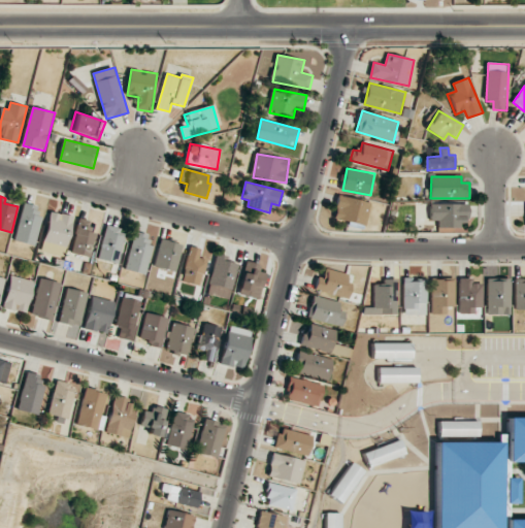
[(368,224),(371,201),(339,196),(335,219),(368,224)]
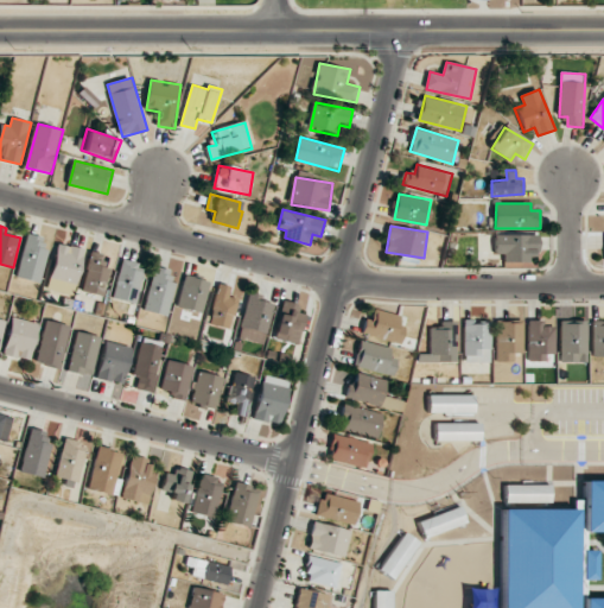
[(42,283),(50,248),(44,247),(45,238),(30,234),(18,277),(42,283)]
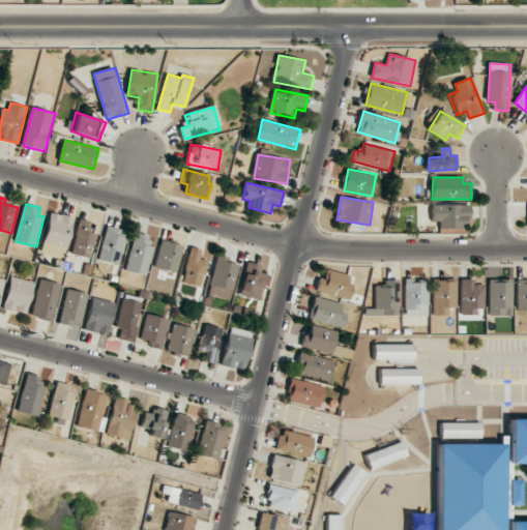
[(464,228),(464,223),(471,222),(471,204),(433,205),(433,222),(440,222),(440,228),(464,228)]
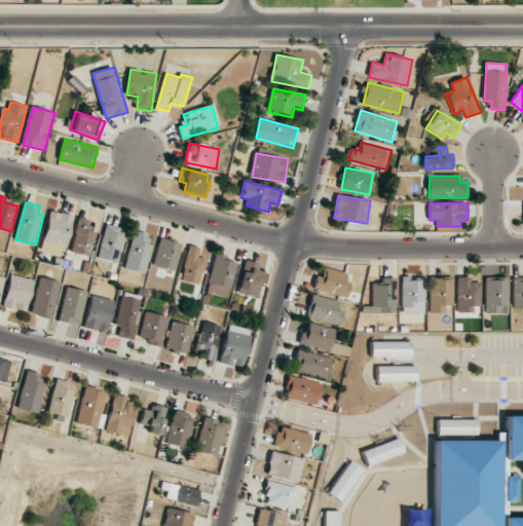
[(68,254),(72,214),(49,212),(44,251),(68,254)]
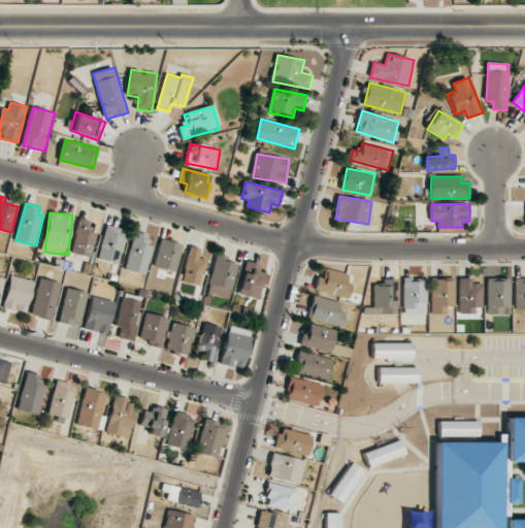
[(93,220),(78,219),(74,255),(93,257),(96,232),(91,231),(93,220)]
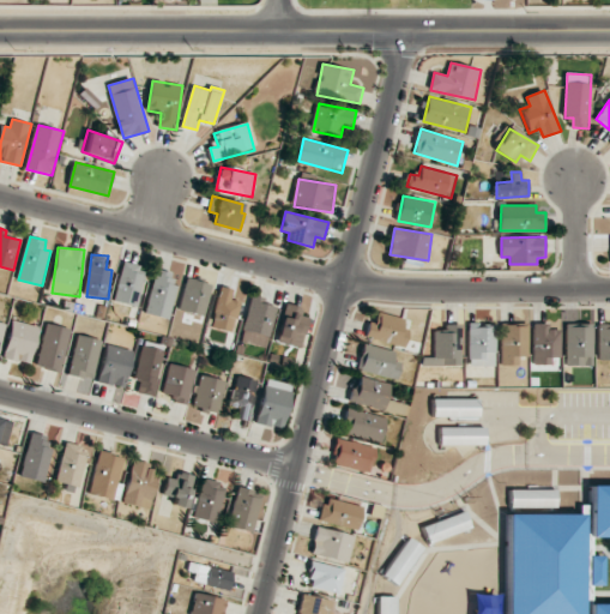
[(115,301),(137,307),(148,268),(126,262),(115,301)]
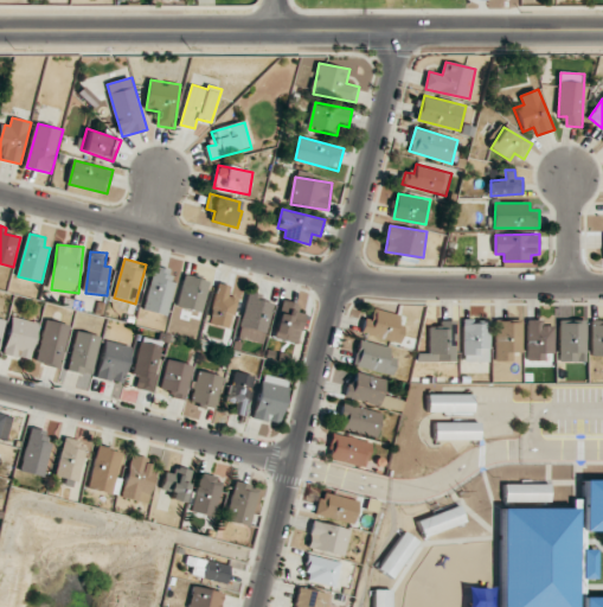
[(179,272),(156,266),(146,310),(168,315),(179,272)]
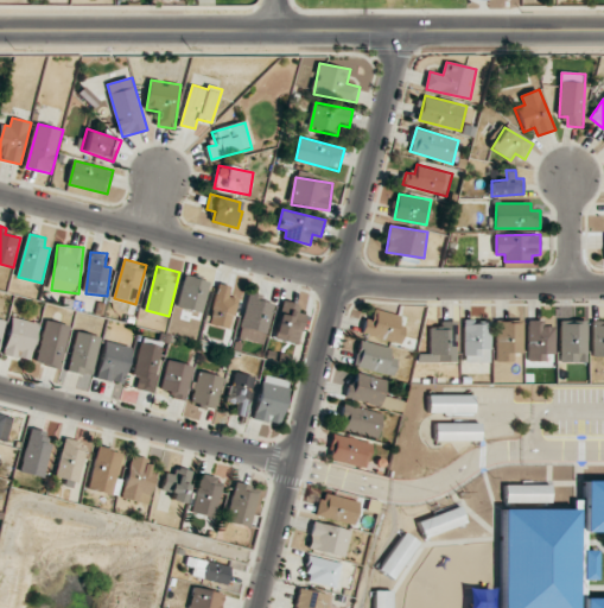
[(210,280),(185,277),(180,309),(205,312),(210,280)]
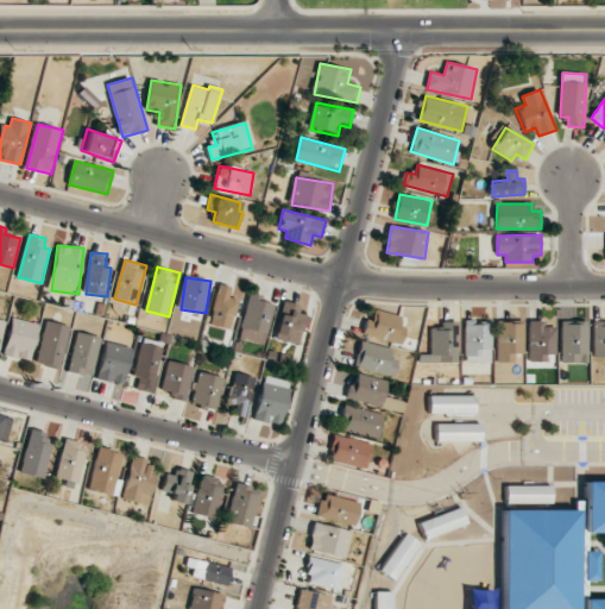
[(231,297),(233,287),(219,284),(212,326),(234,330),(239,299),(231,297)]
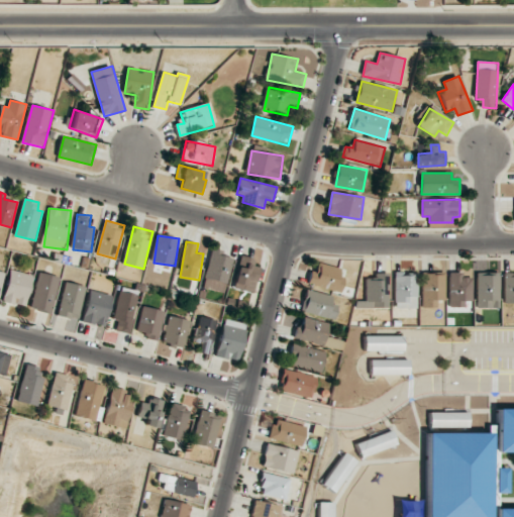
[(204,286),(225,293),(235,256),(214,250),(204,286)]
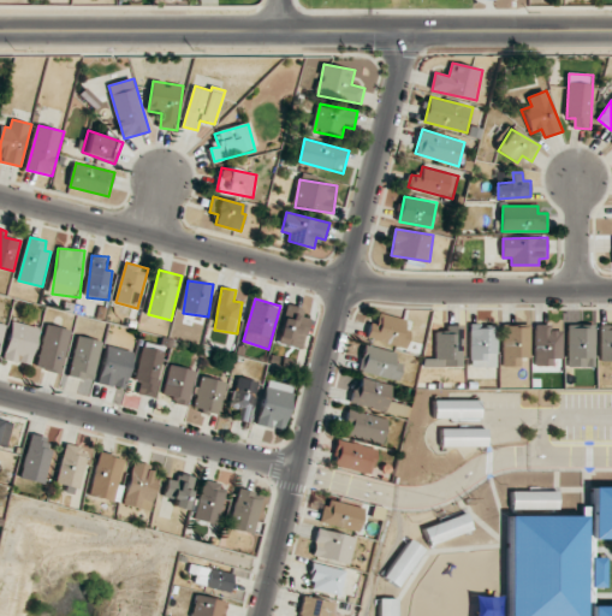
[(310,318),(303,317),(304,307),(285,304),(281,338),(295,341),(295,335),(308,337),(310,318)]
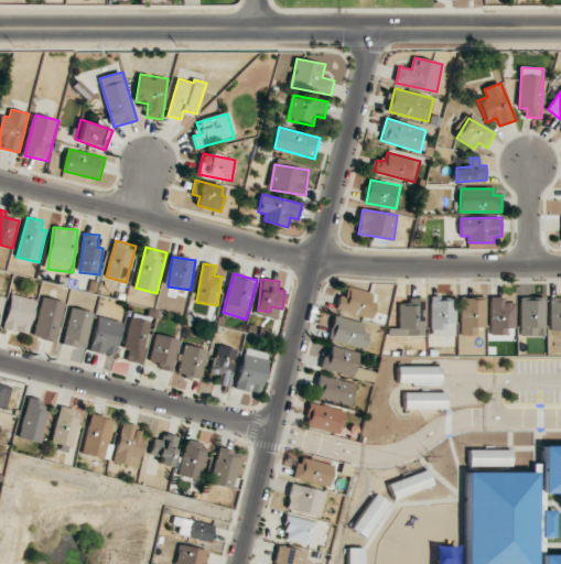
[(340,310),(371,318),(378,294),(346,285),(340,310)]
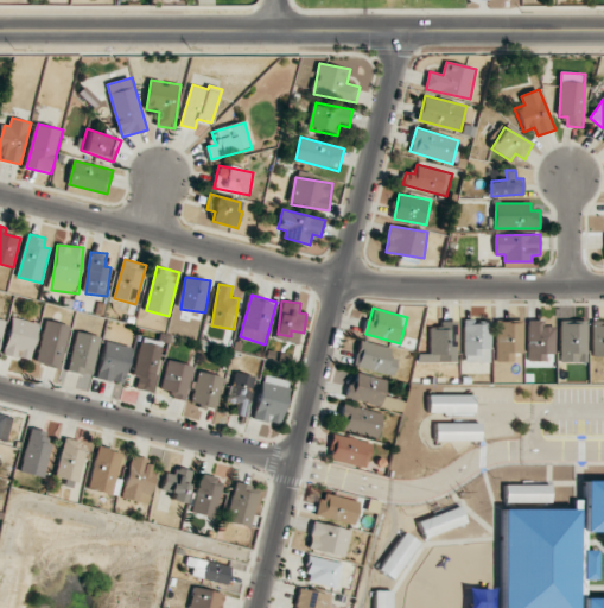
[(31,361),(40,324),(14,317),(5,354),(31,361)]
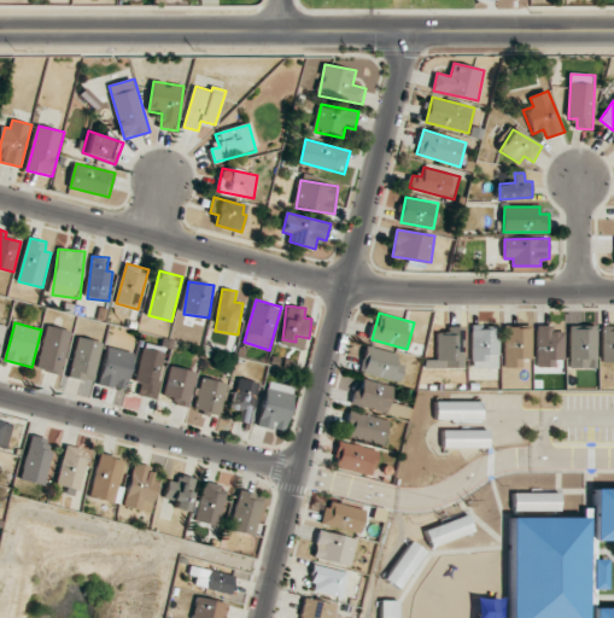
[(567,360),(566,332),(555,332),(555,325),(539,326),(539,367),(559,367),(559,360),(567,360)]
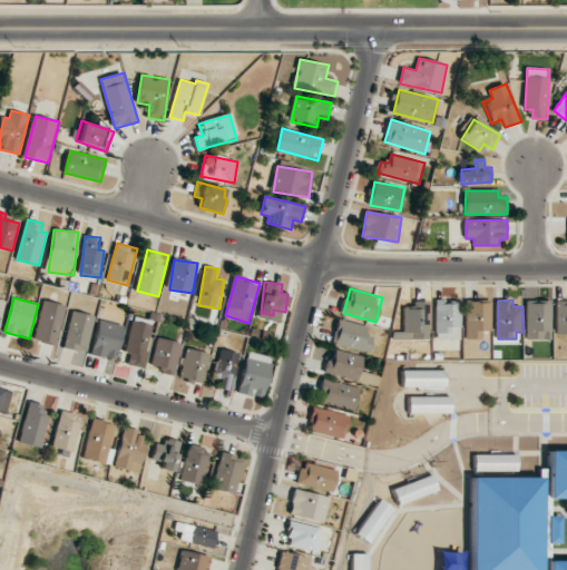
[(59,345),(66,305),(44,301),(36,342),(59,345)]
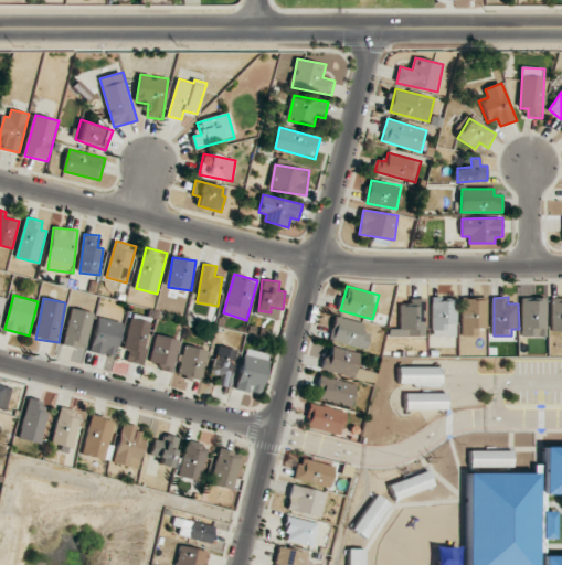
[(434,337),(458,337),(457,298),(433,298),(434,337)]
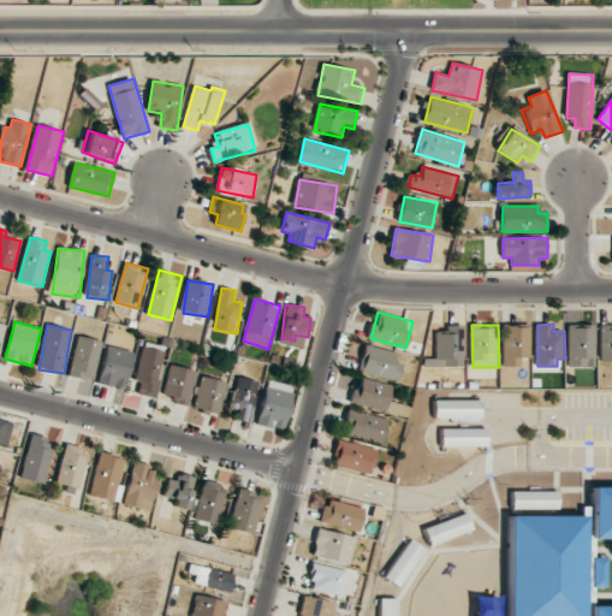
[(569,325),(570,367),(598,367),(596,325),(569,325)]
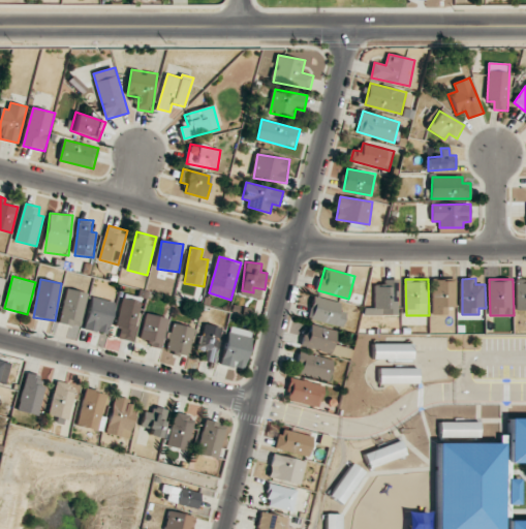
[(450,314),(450,307),(458,307),(457,280),(433,280),(434,314),(450,314)]
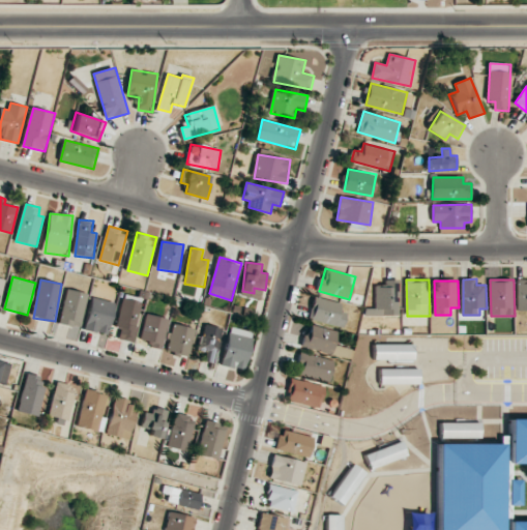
[(367,316),(400,316),(401,282),(377,282),(376,308),(367,308),(367,316)]
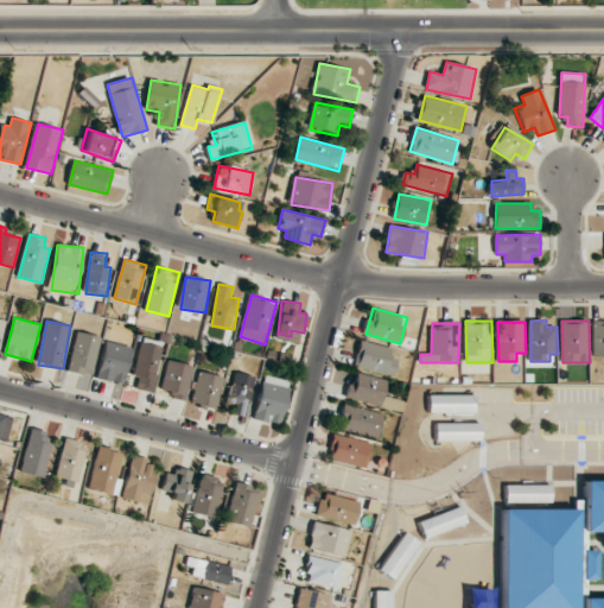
[(70,372),(95,377),(102,337),(77,331),(70,372)]
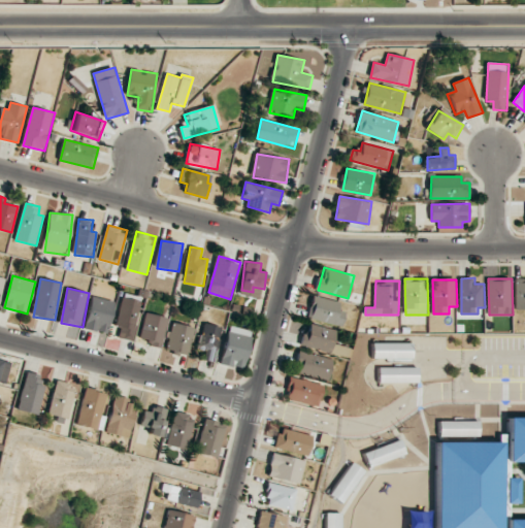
[(341,302),(315,295),(308,318),(343,326),(348,311),(339,310),(341,302)]
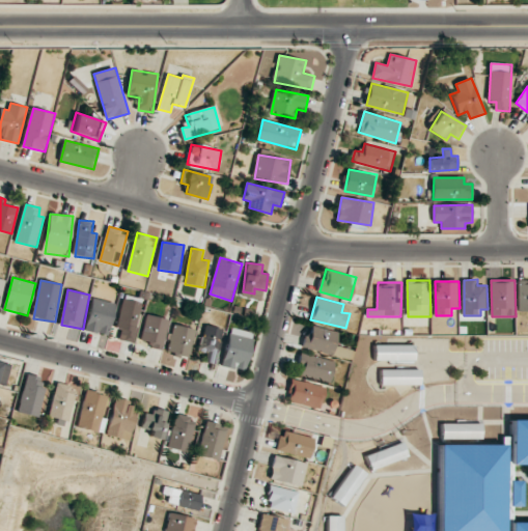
[(108,336),(117,304),(94,298),(85,330),(108,336)]
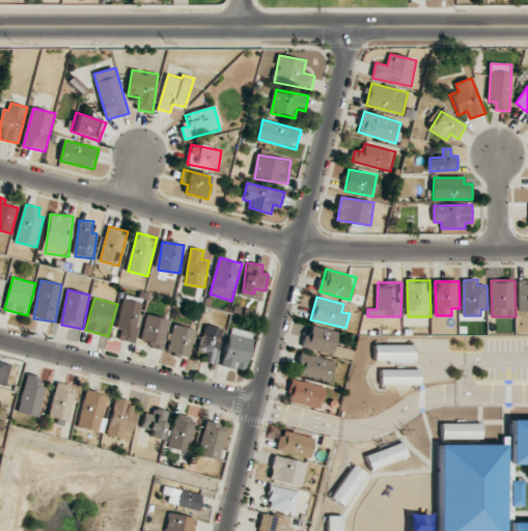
[(122,340),(135,343),(142,307),(122,304),(118,329),(124,330),(122,340)]
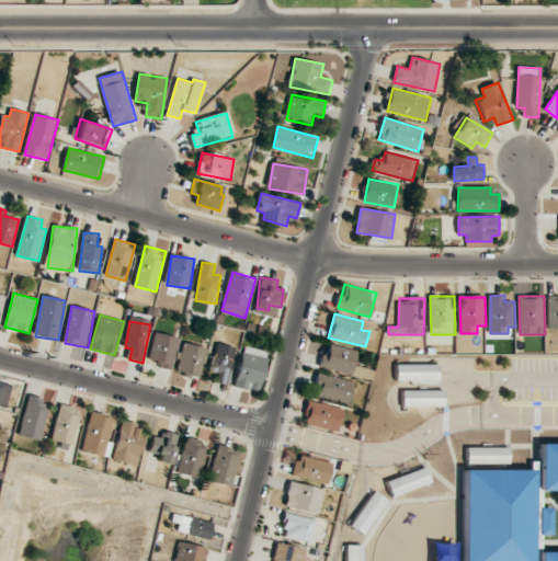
[(180,336),(156,333),(151,359),(160,362),(159,367),(174,370),(180,336)]
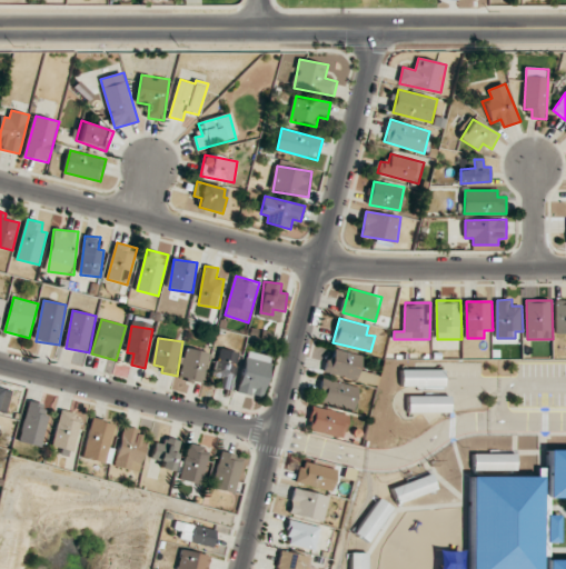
[(221,388),(232,391),(240,352),(220,348),(215,377),(222,378),(221,388)]
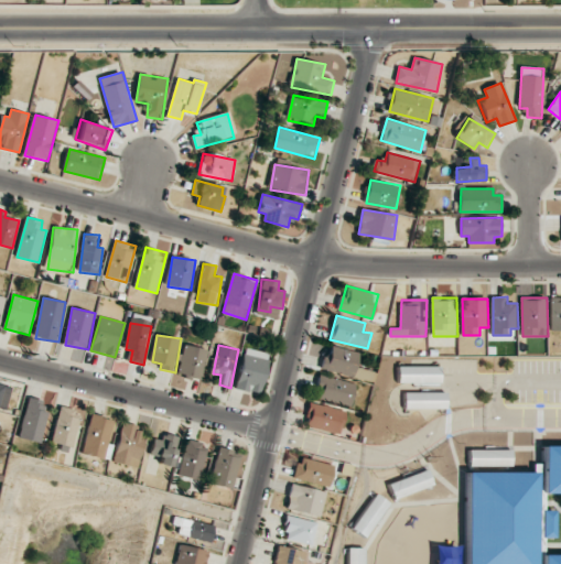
[(204,379),(208,349),(185,346),(181,375),(204,379)]
